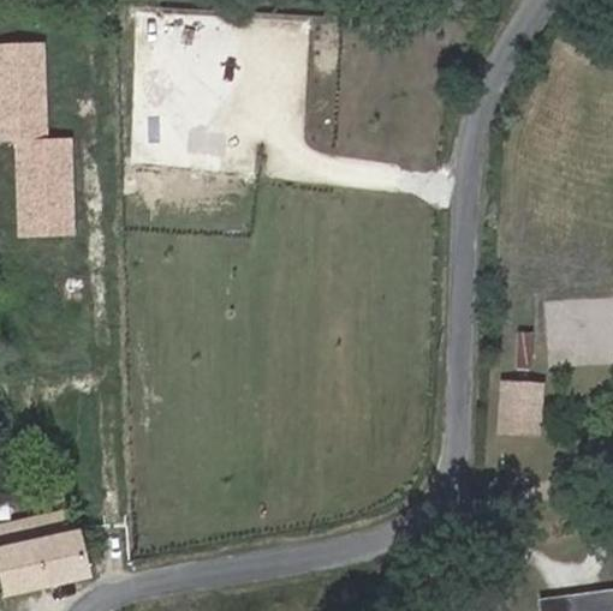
[(0,142),(16,142),(16,237),(73,237),(73,138),(46,138),(46,43),(0,42),(0,142)]
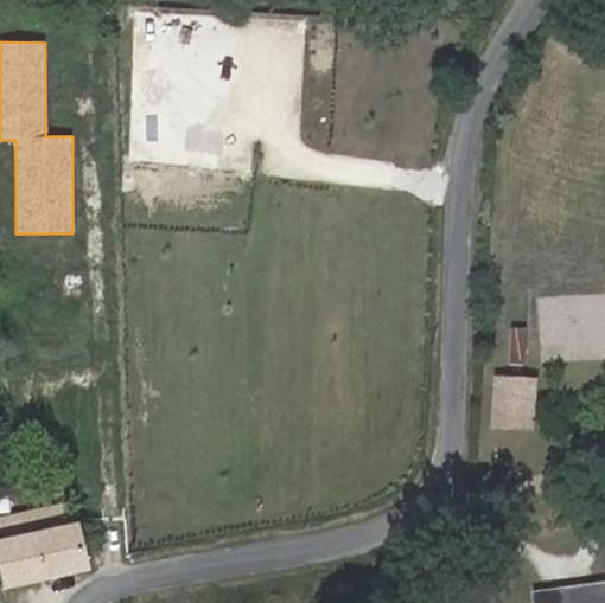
[(492,374),(489,429),(533,431),(536,377),(492,374)]
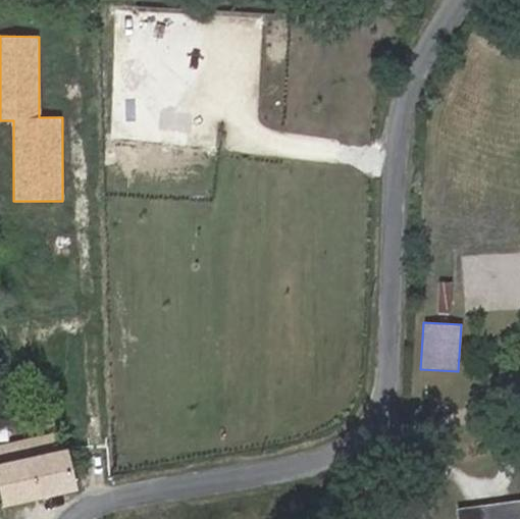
[(0,497),(62,484),(55,433),(0,444),(0,497)]
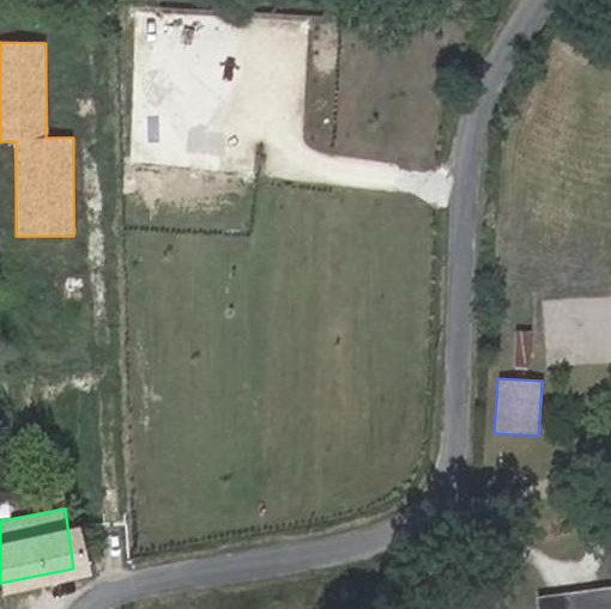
[(527,590),(532,608),(572,608),(590,608),(590,607),(588,601),(594,600),(587,573),(527,590)]
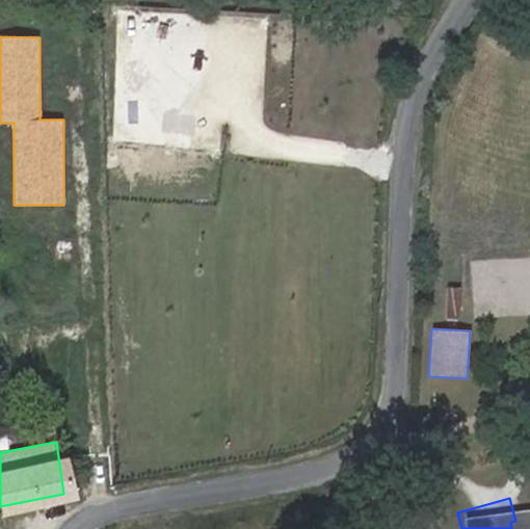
[(529,528),(529,517),(515,521),(510,522),(511,527),(511,528),(496,528),(529,528)]
